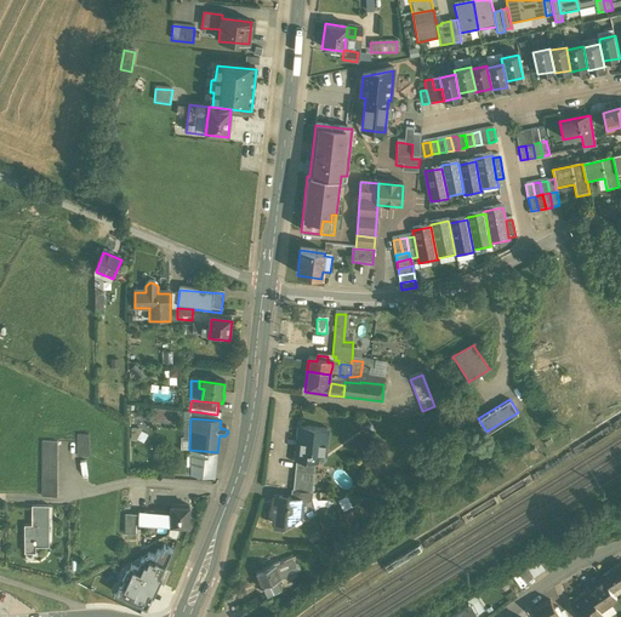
[(326,429),(300,427),(296,461),(315,463),(315,456),(324,456),(326,429)]
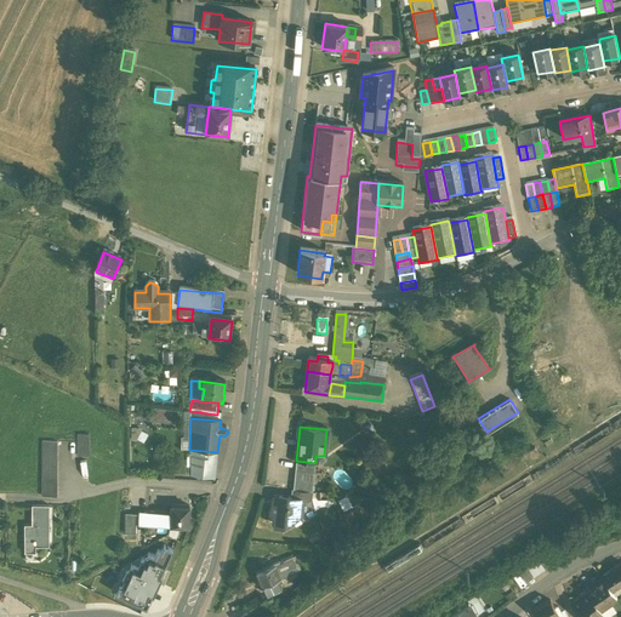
[(89,434),(78,434),(78,456),(87,456),(89,434)]
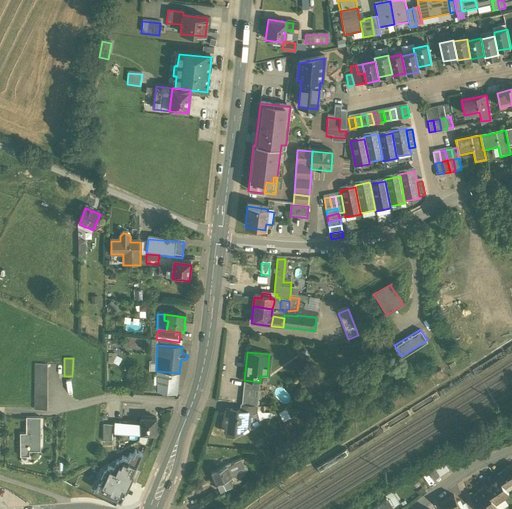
[(47,364),(34,363),(34,408),(46,408),(47,364)]
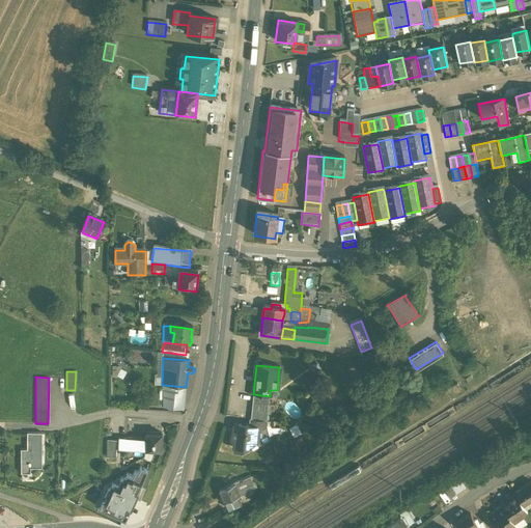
[(186,387),(163,385),(164,409),(184,410),(186,387)]
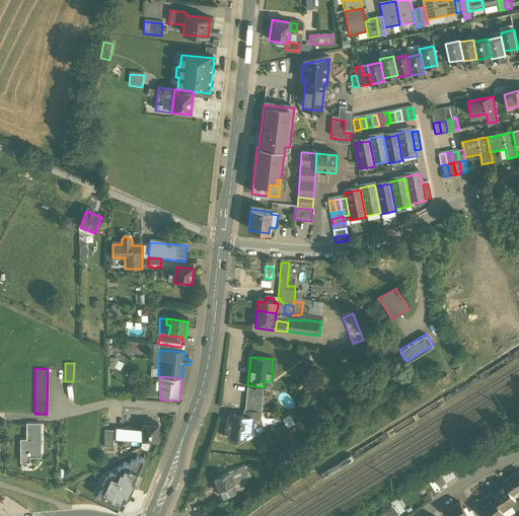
[(264,387),(247,385),(246,393),(263,395),(264,387)]
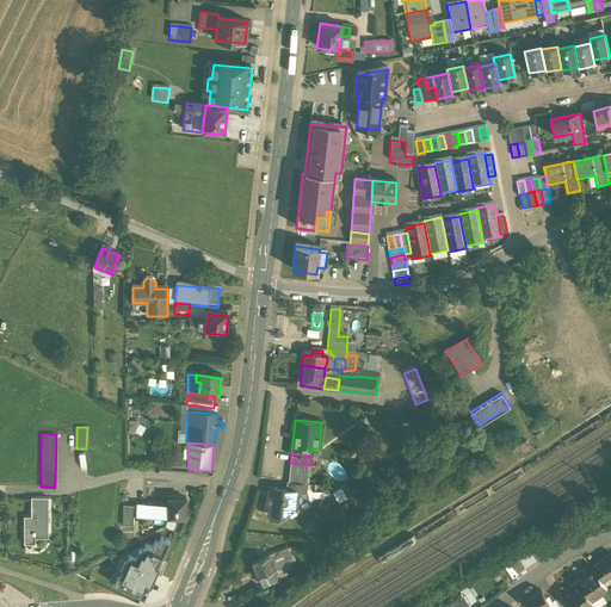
[(309,465),(290,463),(288,482),(307,484),(309,465)]
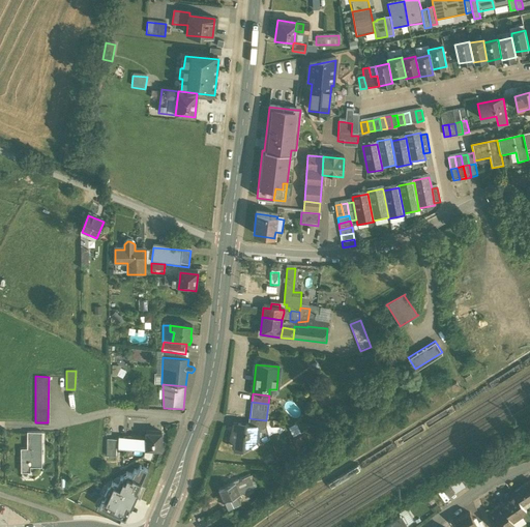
[(266,420),(249,418),(249,426),(249,427),(258,428),(263,428),(266,426),(266,420)]
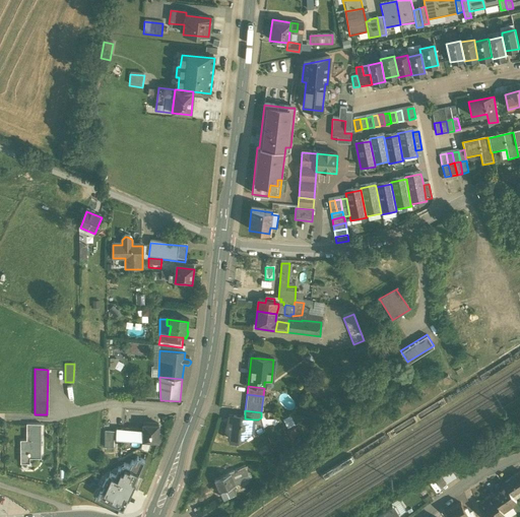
[(245,417),(230,415),(229,416),(228,422),(229,423),(228,424),(225,431),(226,432),(229,432),(229,438),(230,440),(237,441),(239,439),(240,432),(250,433),(251,432),(253,419),(245,418),(245,417)]
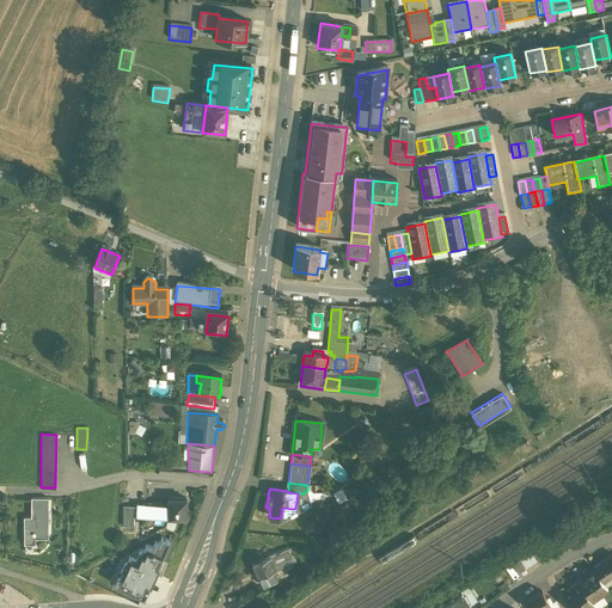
[(352,491),(342,491),(347,501),(354,497),(352,491)]
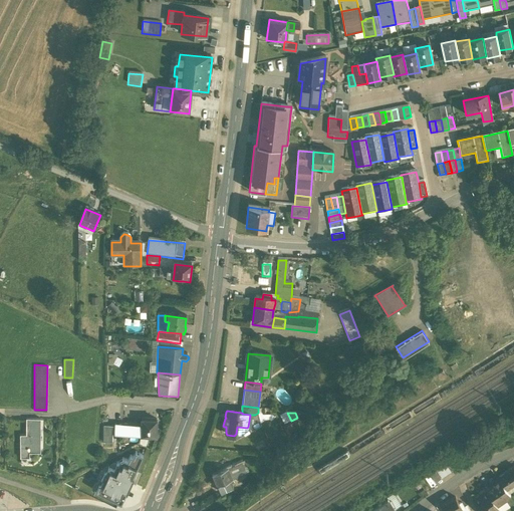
[(40,452),(40,419),(26,419),(26,435),(20,435),(20,458),(29,458),(29,452),(40,452)]
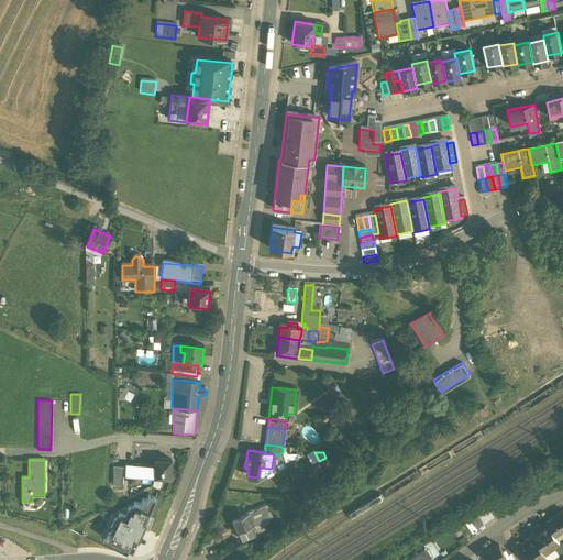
[(172,460),(155,459),(155,465),(155,476),(172,478),(172,460)]
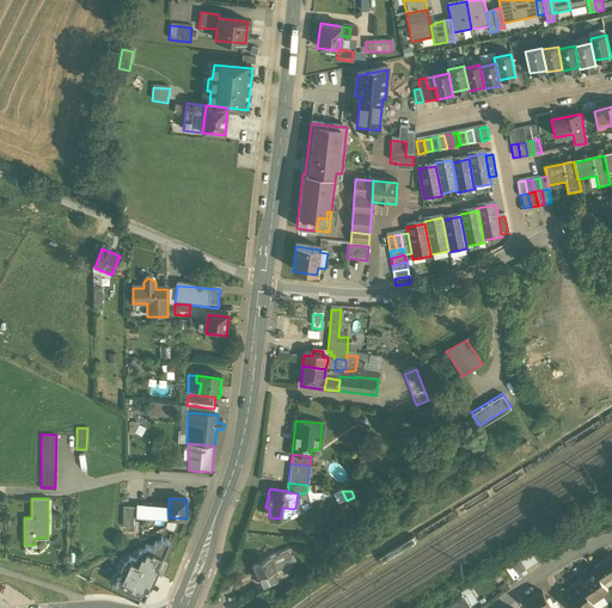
[(169,505),(136,503),(136,507),(136,516),(169,517),(169,505)]
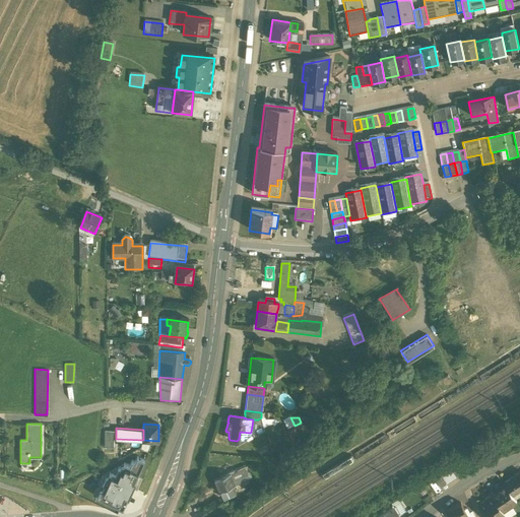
[(116,431),(105,430),(105,447),(114,447),(114,439),(116,439),(116,431)]
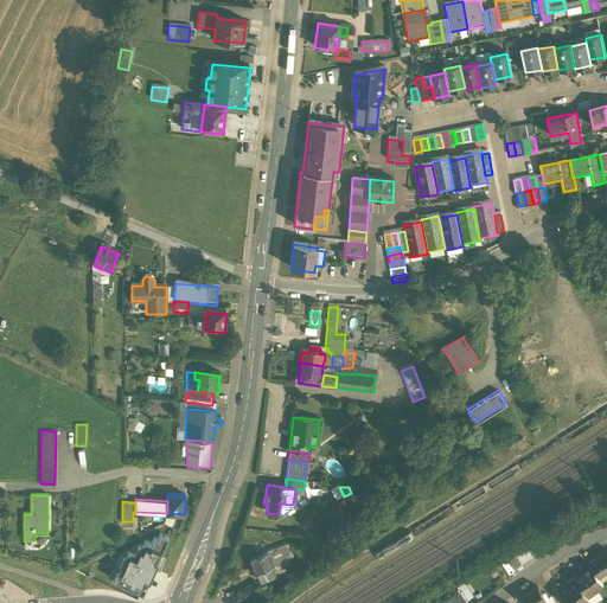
[(142,595),(170,538),(160,533),(158,539),(154,538),(151,544),(146,541),(142,543),(140,547),(138,546),(134,555),(128,551),(125,558),(123,557),(120,566),(121,568),(119,573),(117,572),(113,581),(140,594),(142,595)]
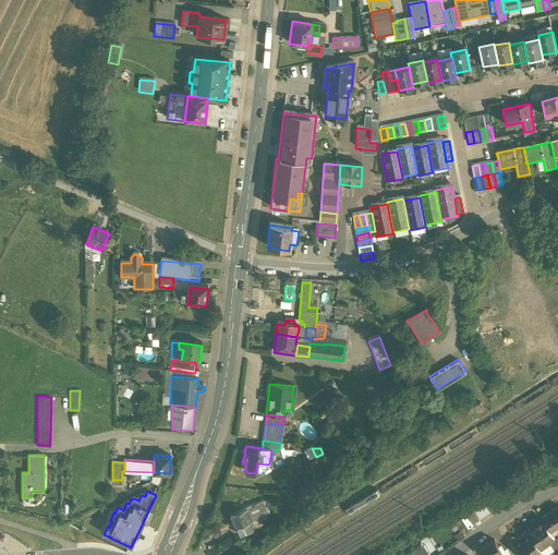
[(247,509),(253,521),(267,514),(262,503),(247,509)]
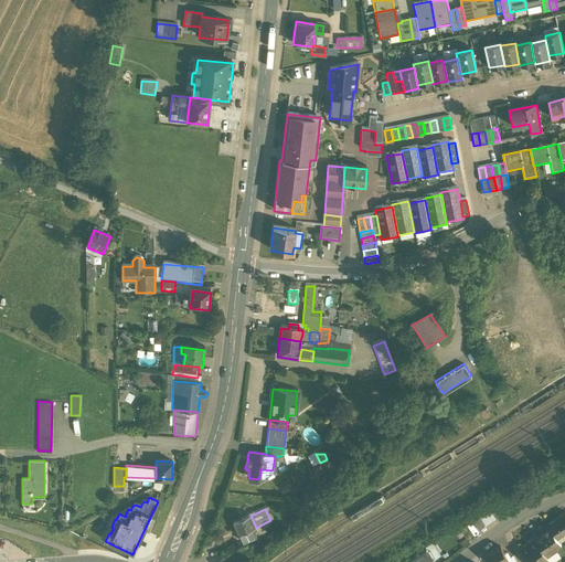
[(489,511),(478,519),(484,529),(496,521),(489,511)]
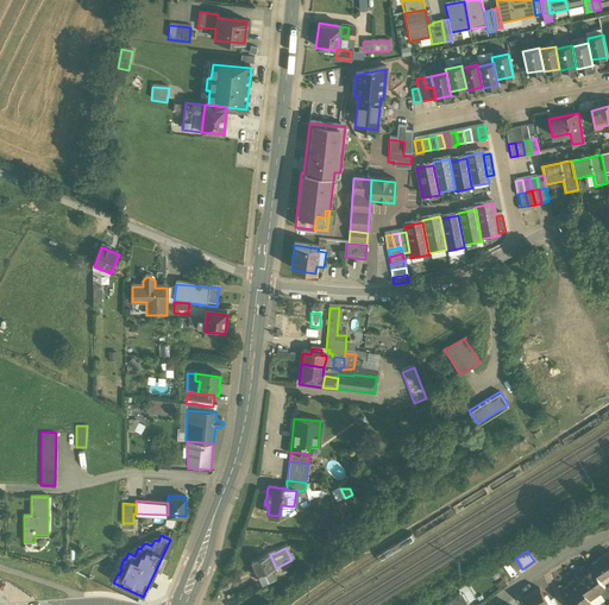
[(608,553),(590,567),(600,580),(608,574),(608,573),(608,553)]
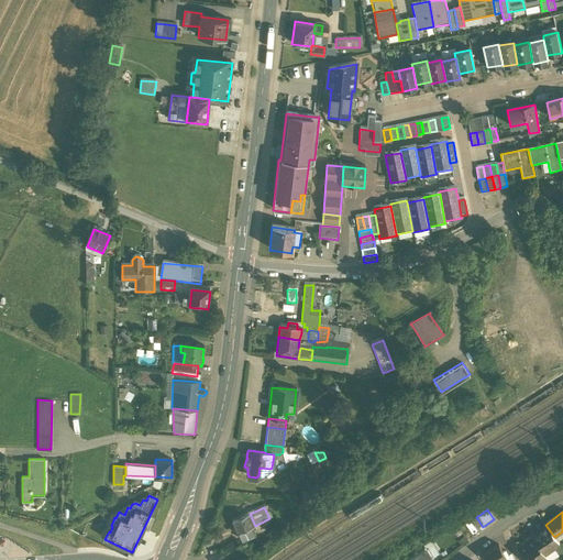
[(255,526),(250,514),(233,522),(239,533),(252,527),(255,526)]
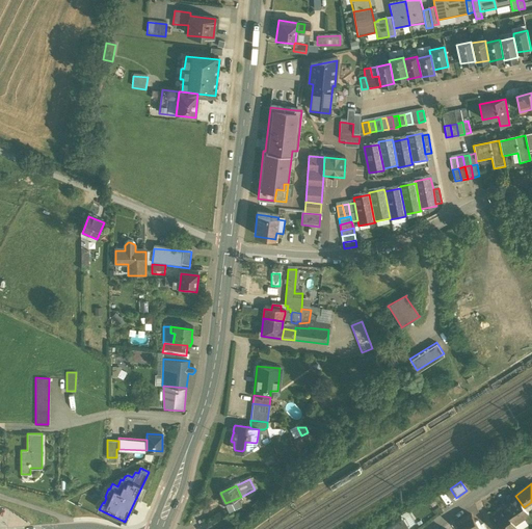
[(92,501),(84,497),(81,498),(77,507),(120,527),(123,521),(99,509),(103,502),(104,503),(106,498),(105,497),(106,495),(97,491),(92,501)]
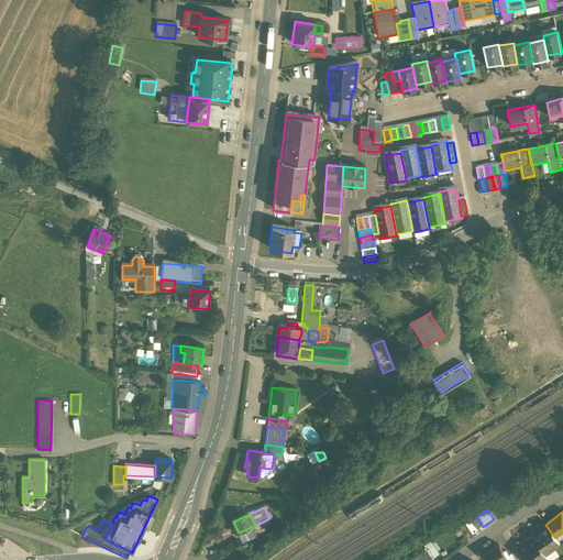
[(144,531),(148,534),(154,520),(151,519),(144,531)]
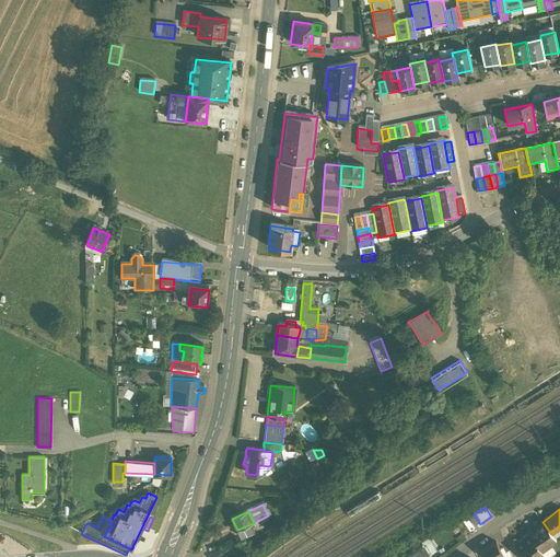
[(551,534),(543,522),(536,526),(537,530),(529,535),(540,552),(550,545),(556,542),(553,538),(551,534)]
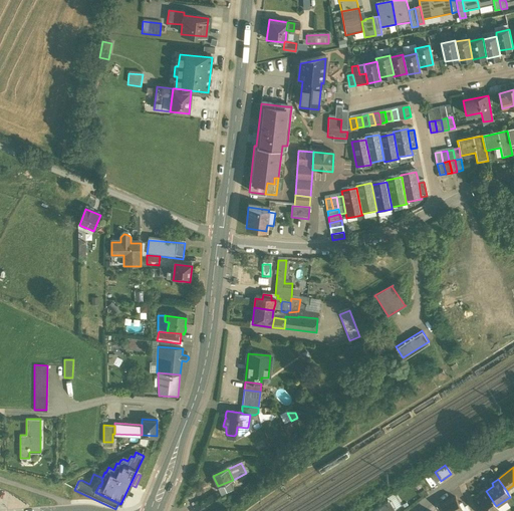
[(230,481),(218,486),(221,494),(233,489),(230,481)]
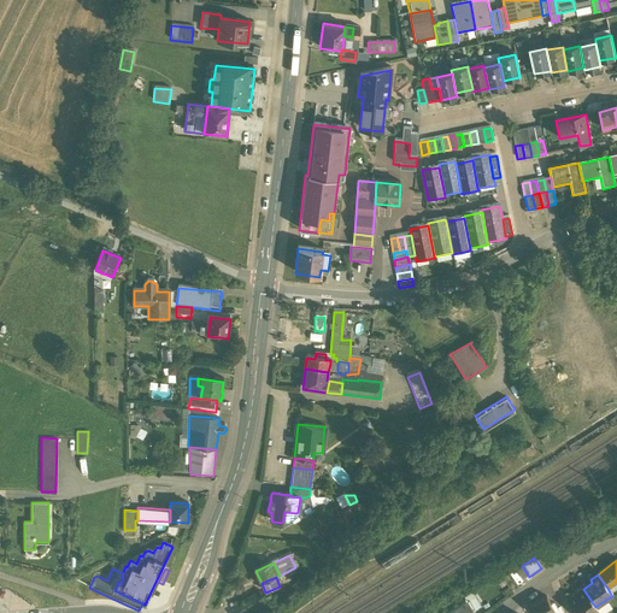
[(583,589),(566,600),(576,612),(599,612),(595,607),(583,589)]
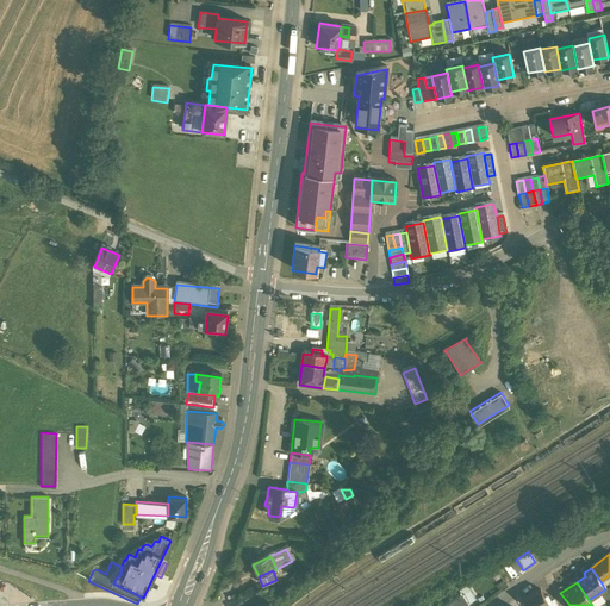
[(256,586),(244,593),(249,604),(262,595),(256,586)]
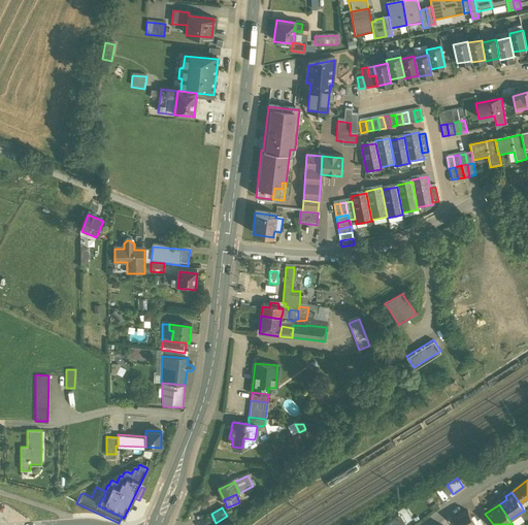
[(467,513),(454,520),(456,524),(474,524),(467,513)]
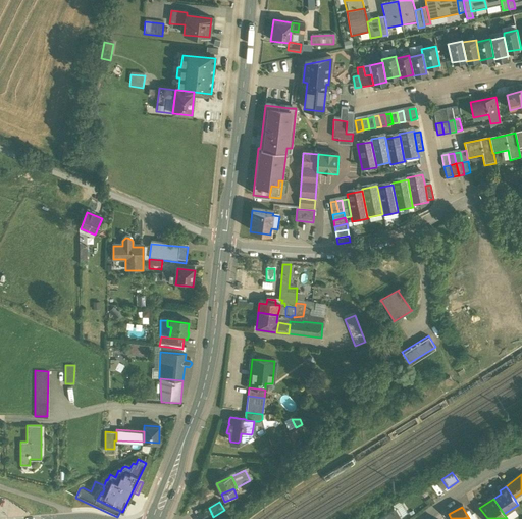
[(209,508),(199,514),(201,518),(211,518),(213,517),(209,508)]
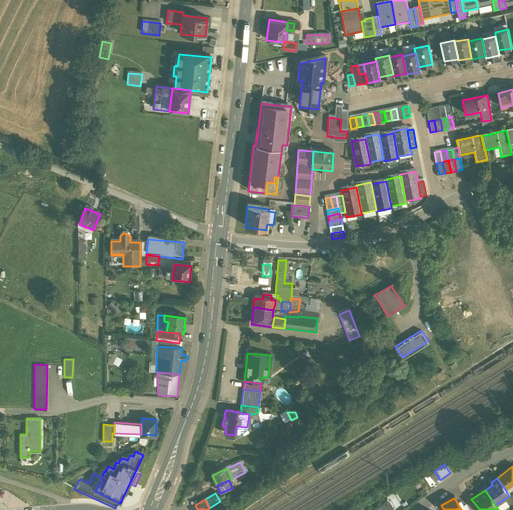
[(504,499),(495,505),(498,509),(502,509),(508,505),(504,499)]
